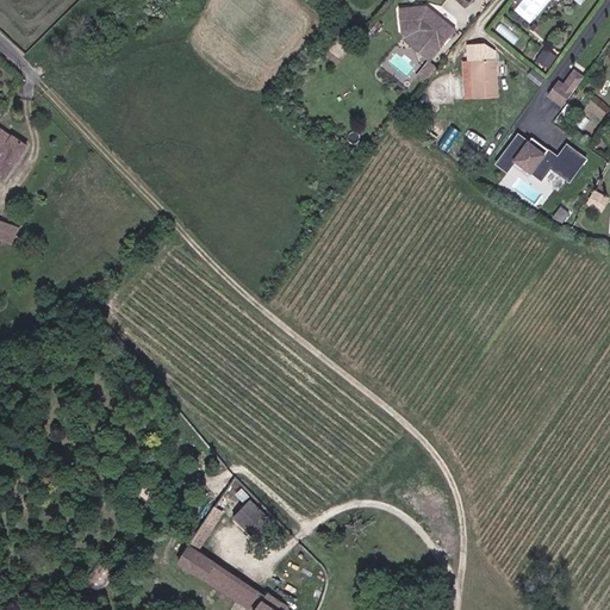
[(531,20),(548,0),(522,0),(516,7),(531,20)]
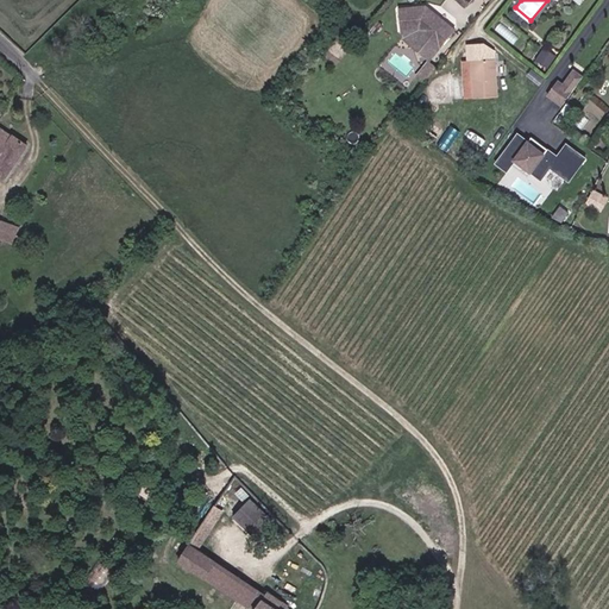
[(420,30),(441,48),(456,29),(426,6),(399,11),(402,33),(420,30)]
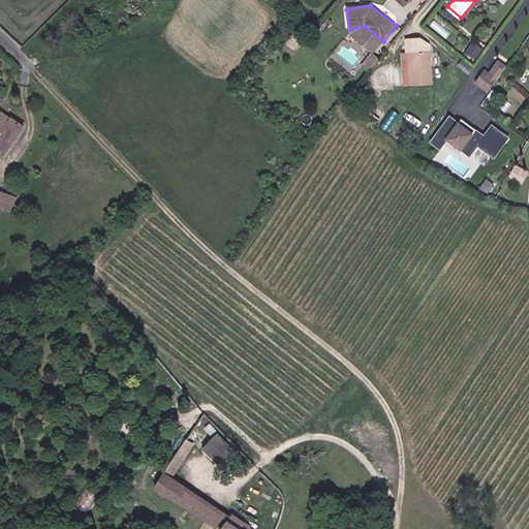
[(472,40),(466,52),(476,58),(484,47),(472,40)]
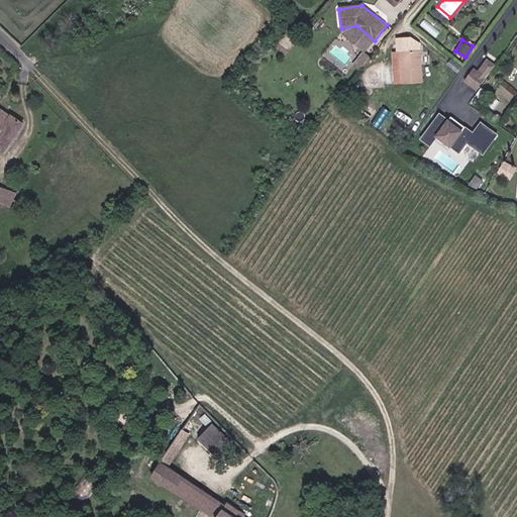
[(363,49),(354,65),(363,69),(371,54),(363,49)]
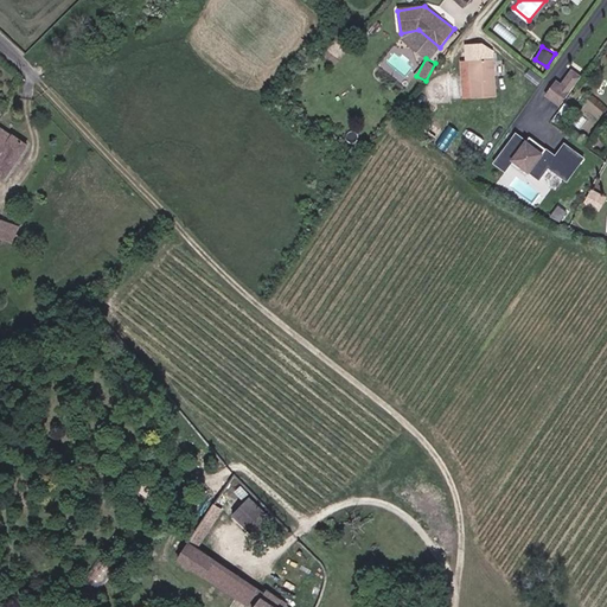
[(471,75),(471,97),(496,96),(494,58),(470,59),(471,75)]
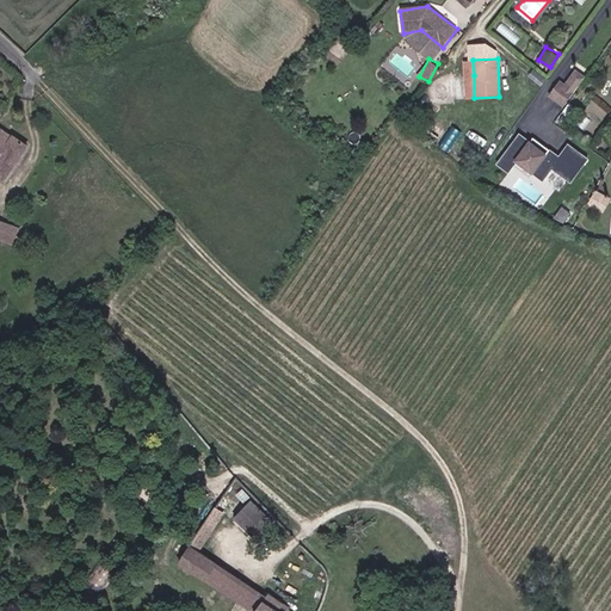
[(474,75),(473,60),(464,60),(464,75),(474,75)]
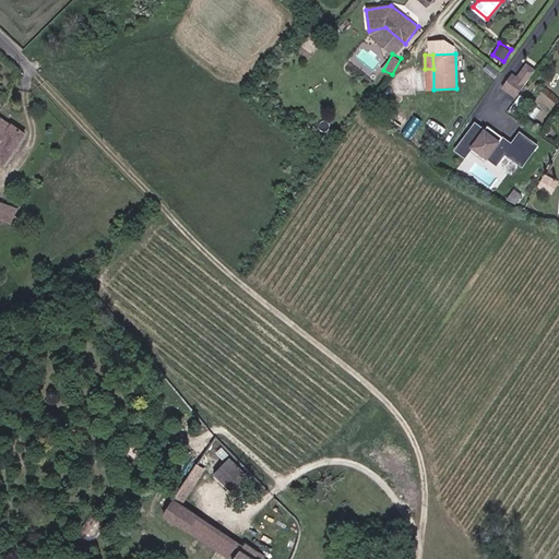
[(499,87),(513,96),(515,93),(531,70),(523,64),(513,78),(508,74),(499,87)]
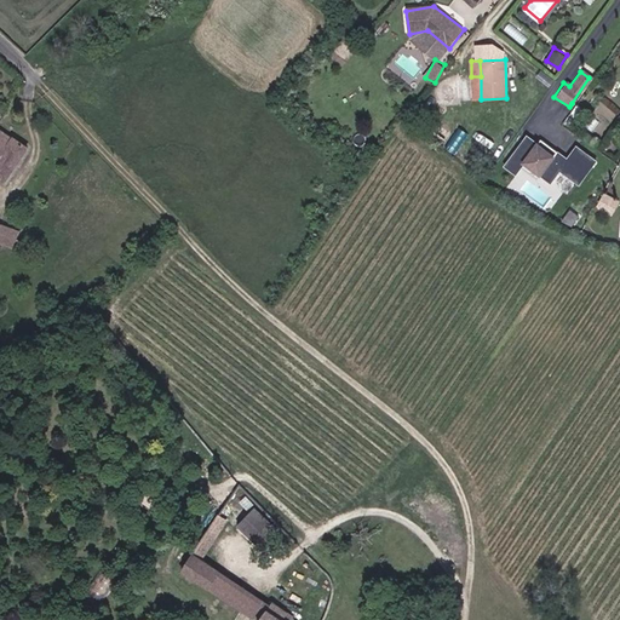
[(3,107),(0,110),(0,171),(10,179),(32,147),(0,125),(10,112),(3,107)]
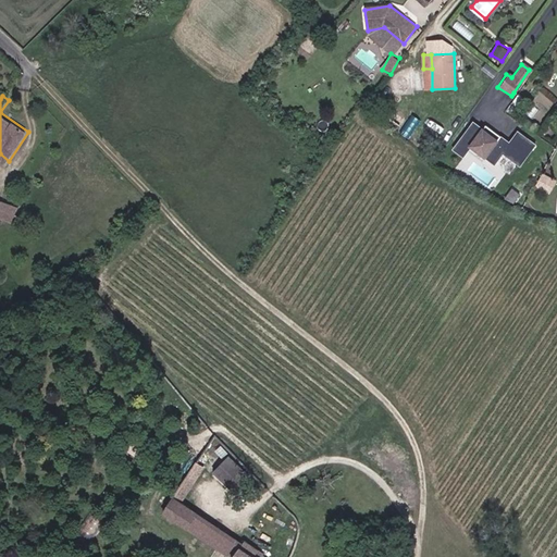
[(500,145),(518,157),(530,134),(514,123),(506,136),(482,119),(480,123),(471,116),(452,145),(461,151),(469,140),(493,157),(500,145)]
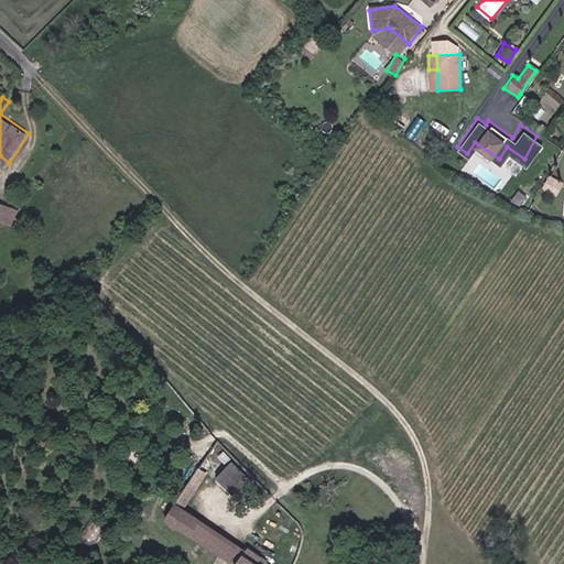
[(510,192),(519,195),(524,186),(517,181),(510,192)]
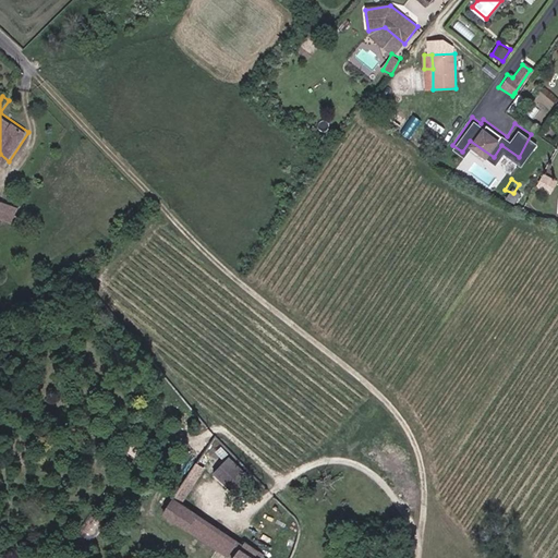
[(0,197),(0,217),(16,223),(19,219),(15,217),(21,206),(0,197)]
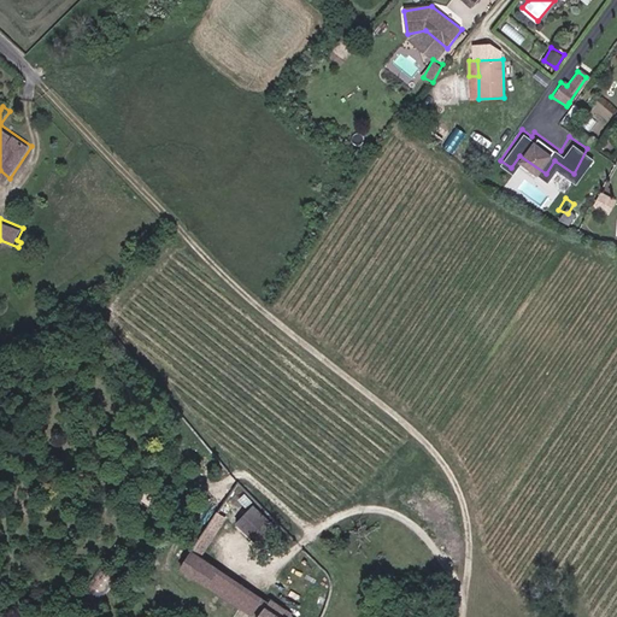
[(235,479),(219,503),(229,510),(245,488),(235,479)]
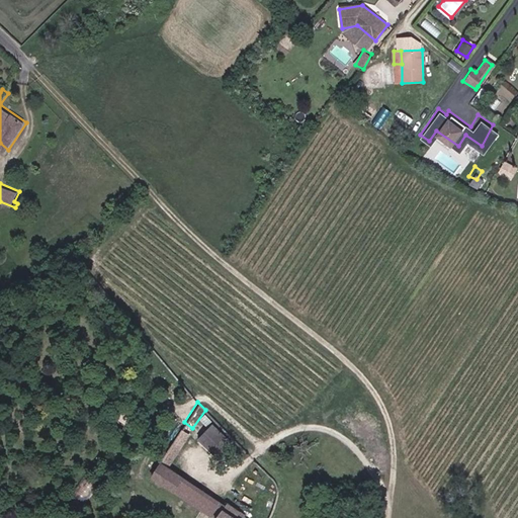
[(213,421),(199,437),(224,459),(238,443),(213,421)]
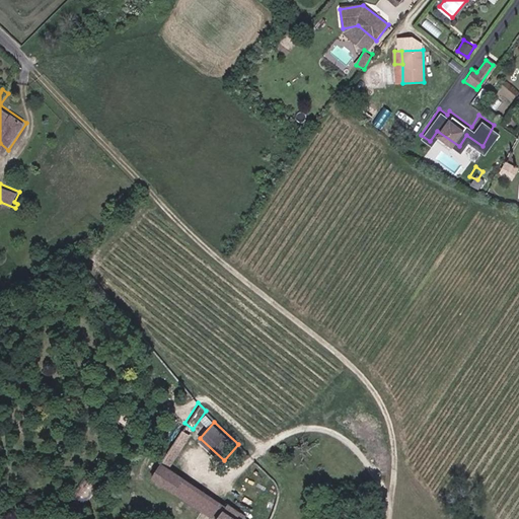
[(173,492),(183,476),(159,461),(149,476),(173,492)]
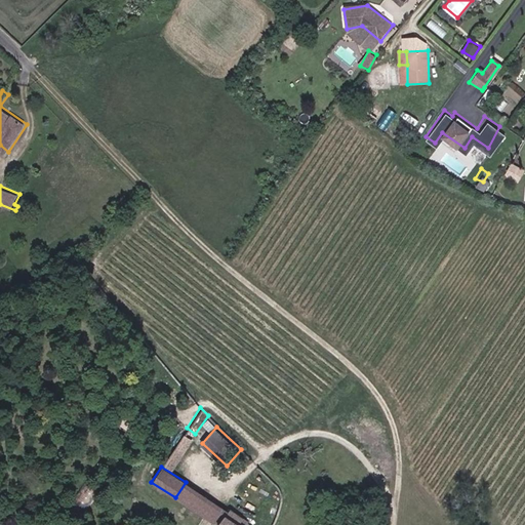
[(228,511),(186,482),(175,497),(218,524),(228,511)]
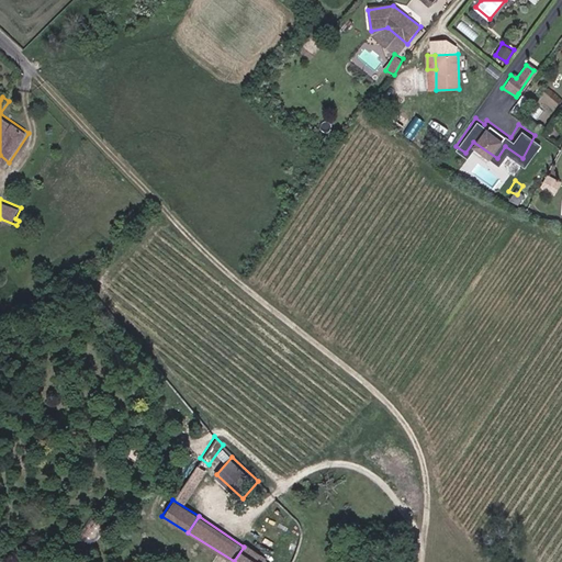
[(80,535),(92,543),(104,525),(93,517),(80,535)]
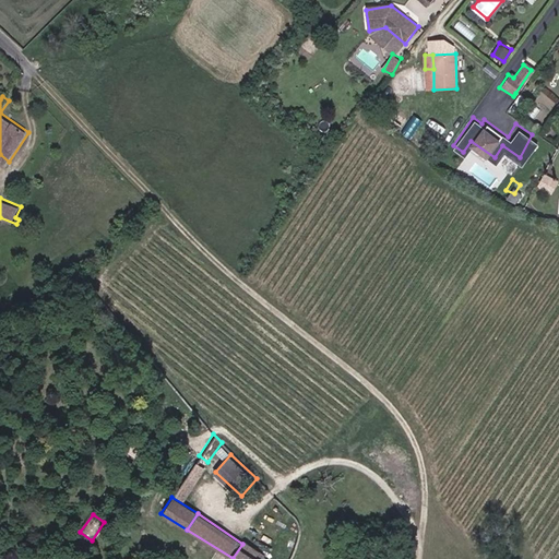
[(242,544),(233,558),(232,558),(261,558),(258,557),(262,550),(246,538),(242,544)]
